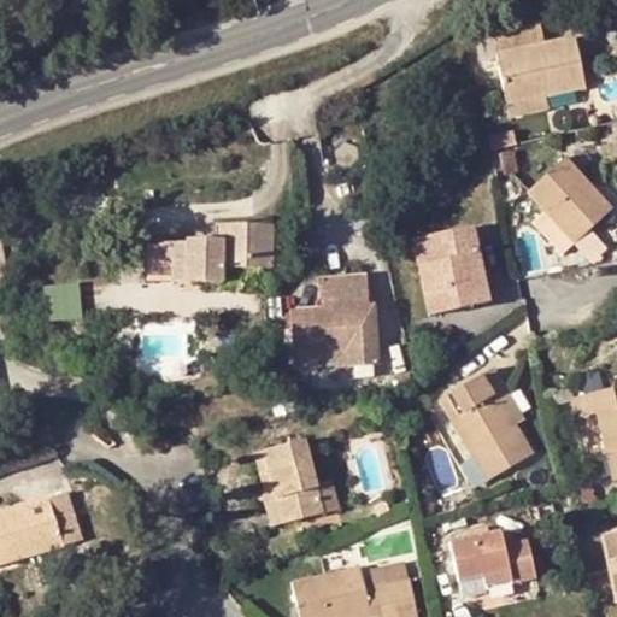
[(495,54),(541,45),(535,23),(491,33),(495,54)]
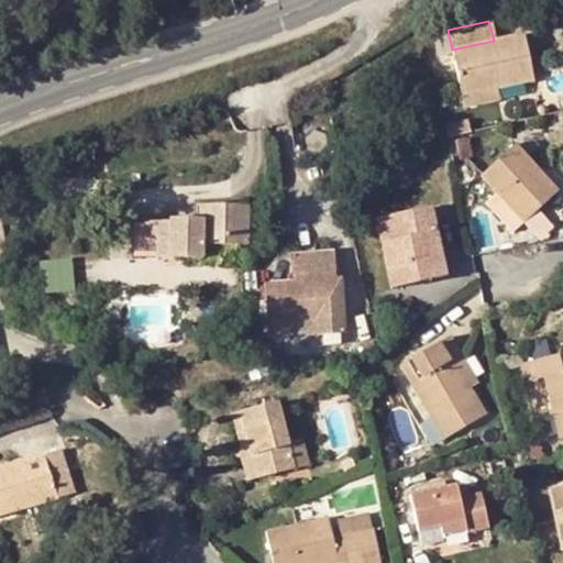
[(494,41),(452,50),(462,97),(496,89),(532,80),(521,34),(494,41)]
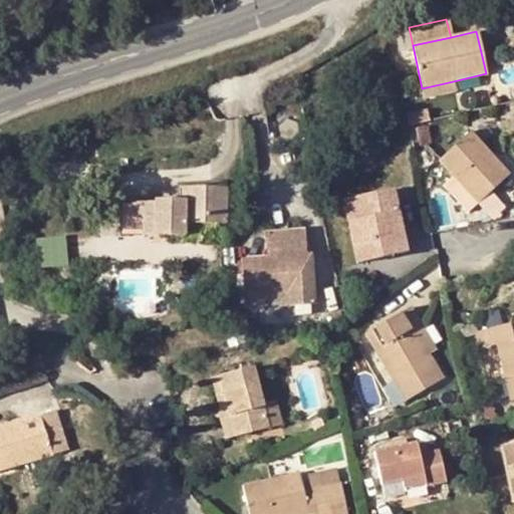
[(453,81),(422,88),(424,98),(455,92),(453,81)]
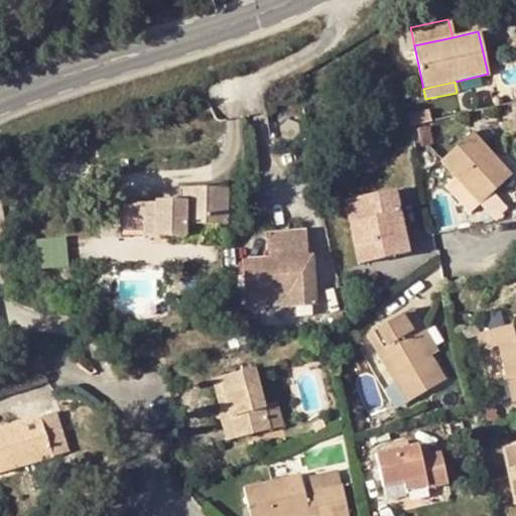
[(454,175),(467,189),(480,204),(511,174),(472,132),(439,160),(454,175)]
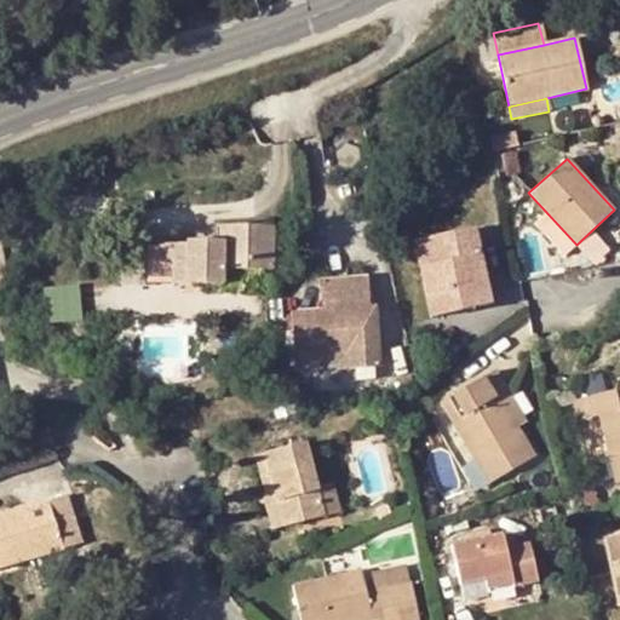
[(545,211),(538,218),(555,235),(561,228),(545,211)]
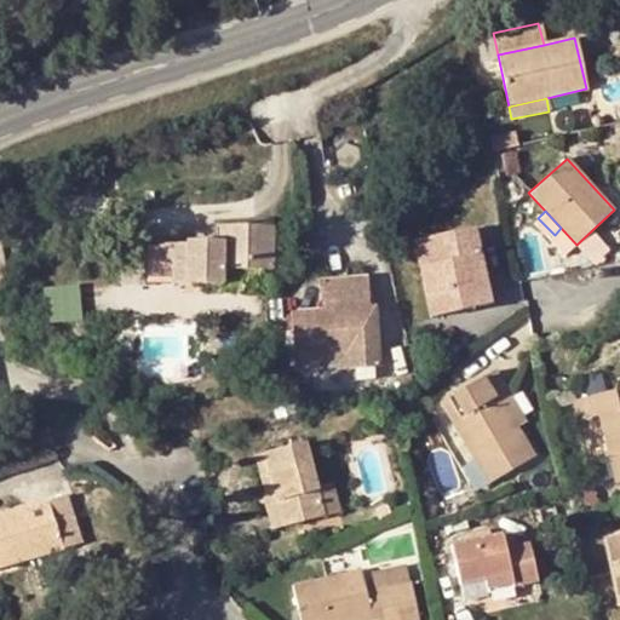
[(220,268),(269,268),(270,268),(269,225),(219,224),(220,241),(188,241),(188,245),(147,245),(147,285),(220,285),(220,268)]
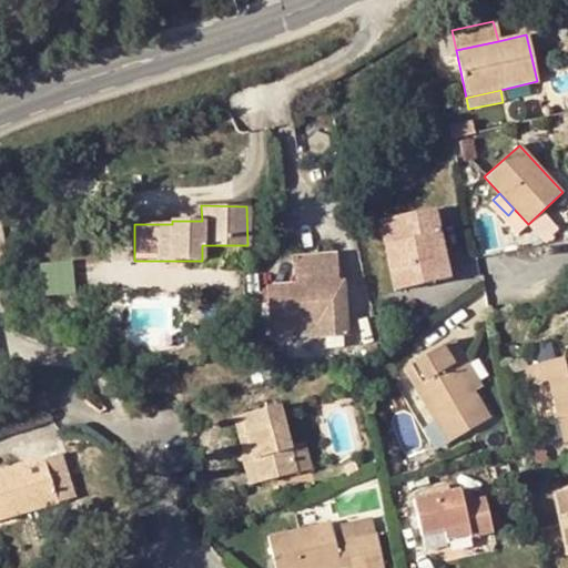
[(518,234),(528,224),(514,209),(508,215),(504,219),(518,234)]
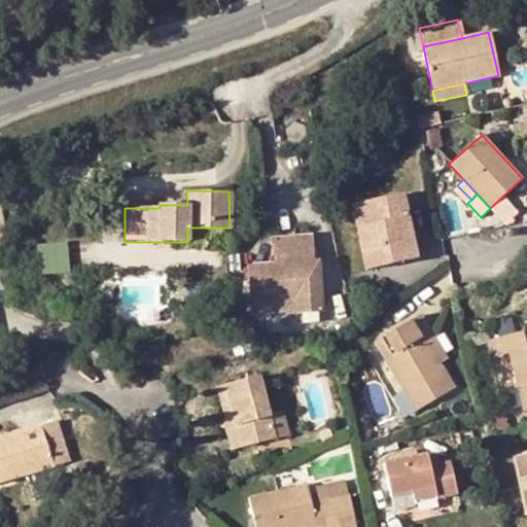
[(372,223),(357,226),(366,269),(415,258),(400,195),(366,202),(372,223)]
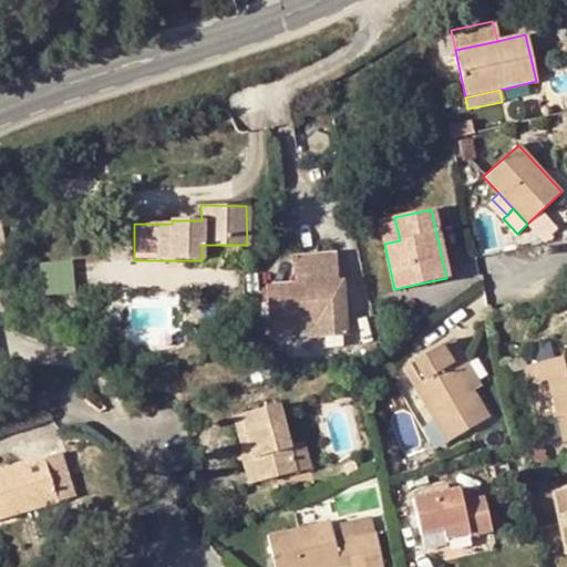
[(400,240),(394,217),(379,222),(384,244),(400,240)]
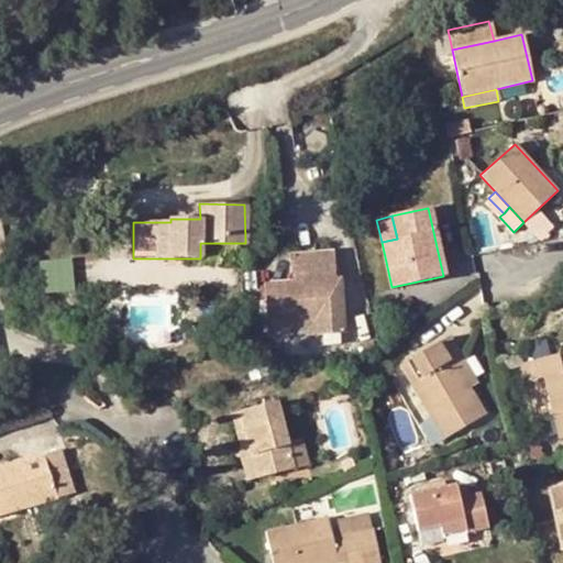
[(317,317),(319,333),(343,331),(338,280),(334,280),(332,251),(290,254),(294,285),(266,287),(268,320),(317,317)]
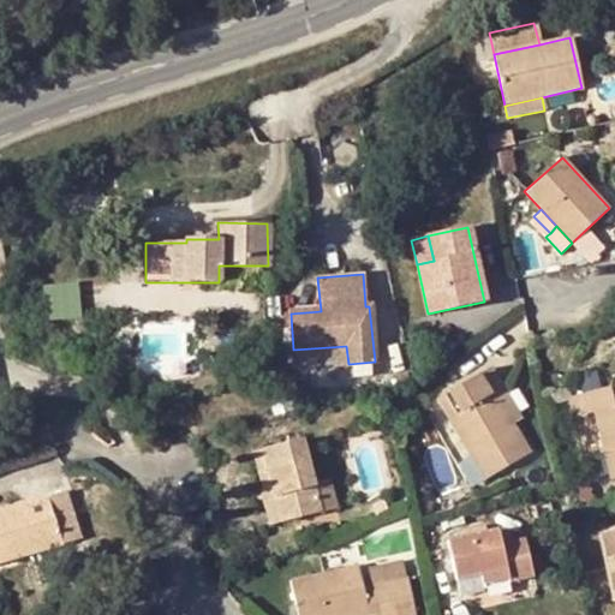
[(88,284),(58,285),(60,317),(89,316),(88,284)]
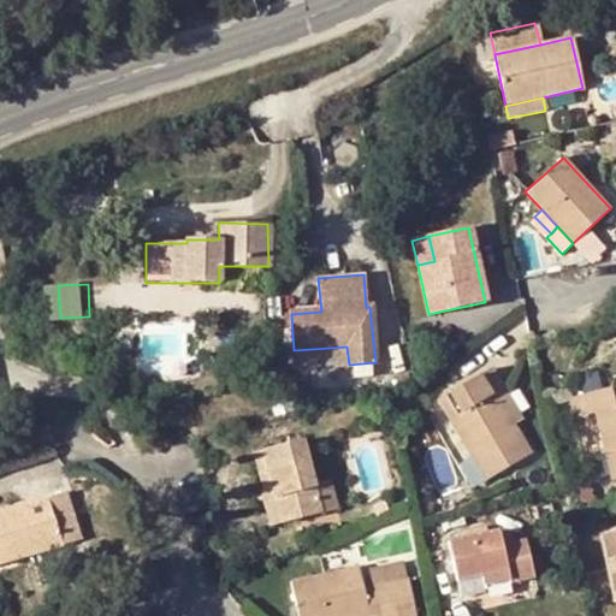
[(415,345),(430,365),(438,359),(424,339),(415,345)]
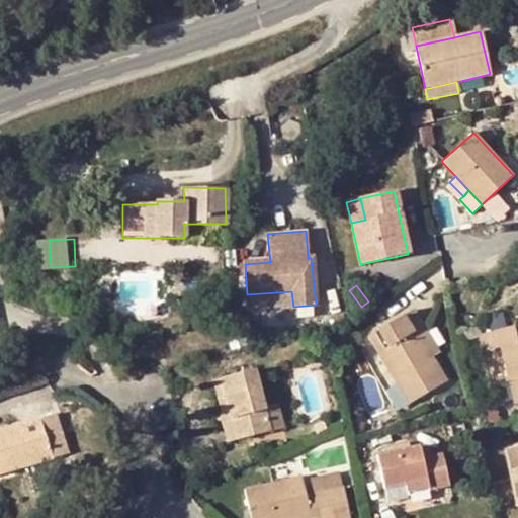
[(291,291),(247,294),(248,303),(282,299),(284,307),(293,307),(291,291)]
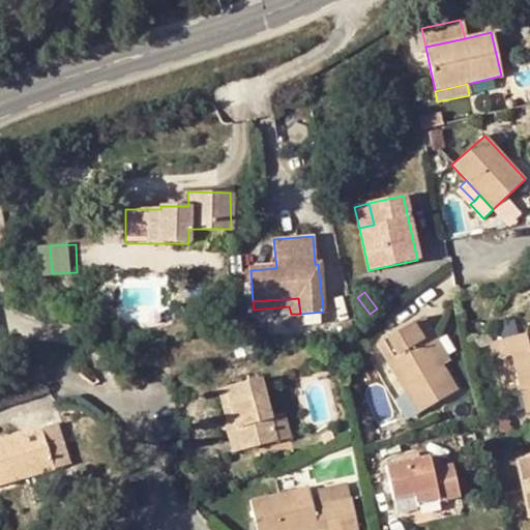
[(441,363),(427,340),(435,333),(424,316),(378,344),(418,413),(457,390),(441,363)]
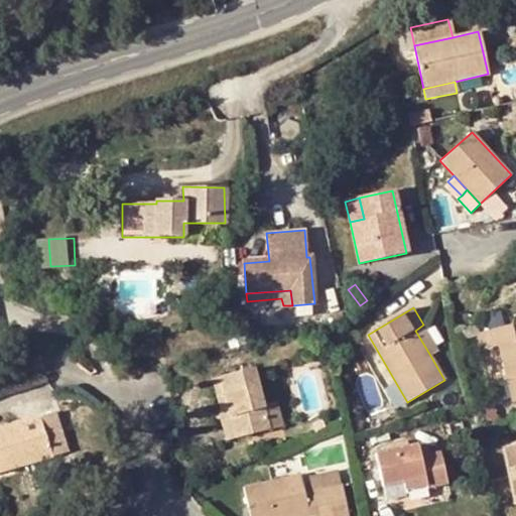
[(484,348),(500,345),(509,381),(514,401),(515,400),(515,337),(513,324),(480,332),(484,348)]
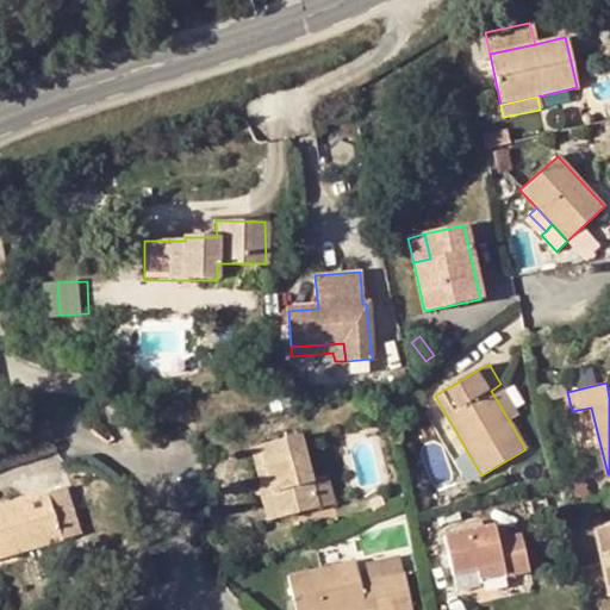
[(491,391),(508,418),(517,412),(500,384),(491,391)]
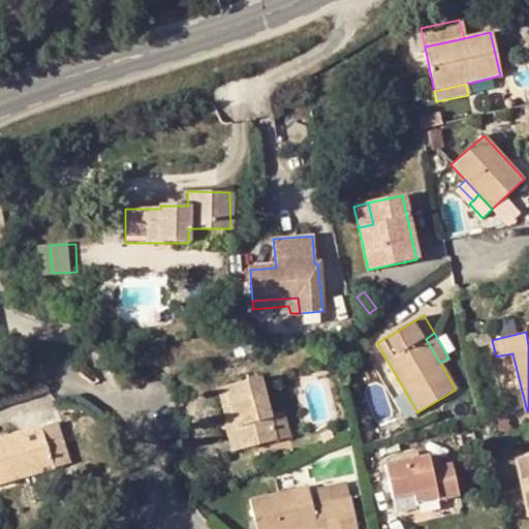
[(231,421),(240,448),(275,439),(270,415),(259,378),(217,390),(225,423),(231,421)]
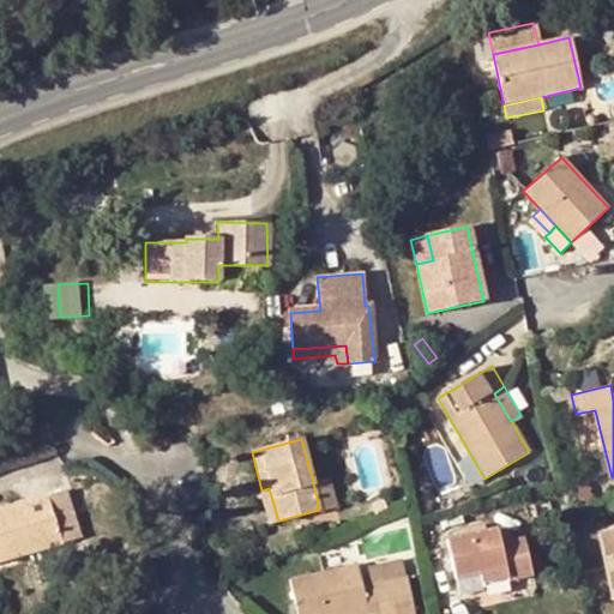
[(313,482),(319,510),(335,505),(329,479),(313,482)]
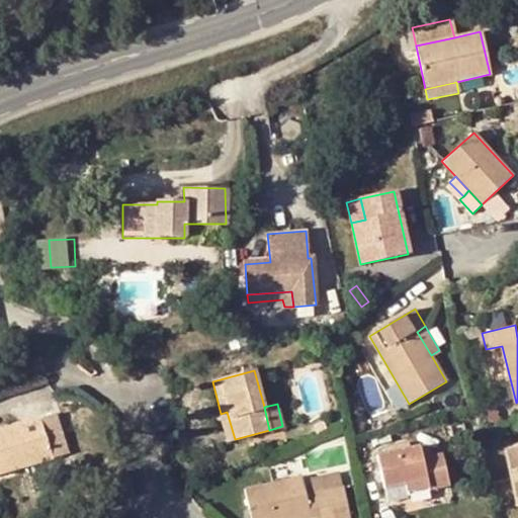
[(221,414),(227,442),(235,439),(227,412),(221,414)]
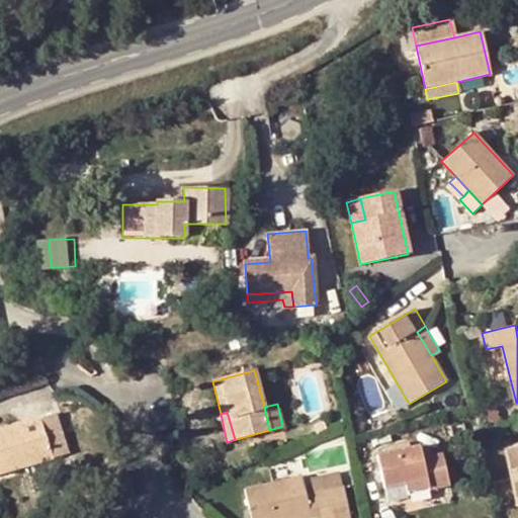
[(0,473),(26,466),(53,458),(39,417),(0,429),(0,473)]
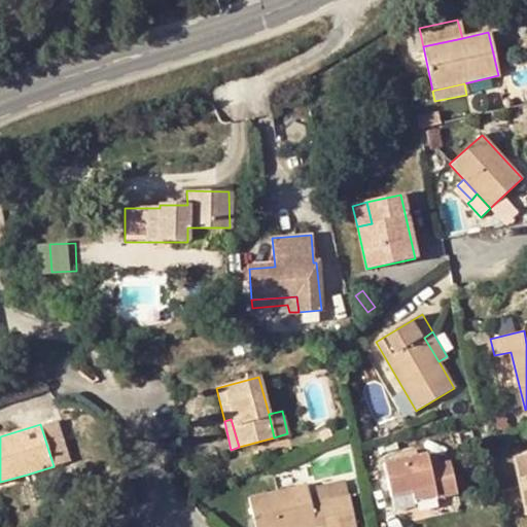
[(526,451),(513,454),(526,515),(526,451)]
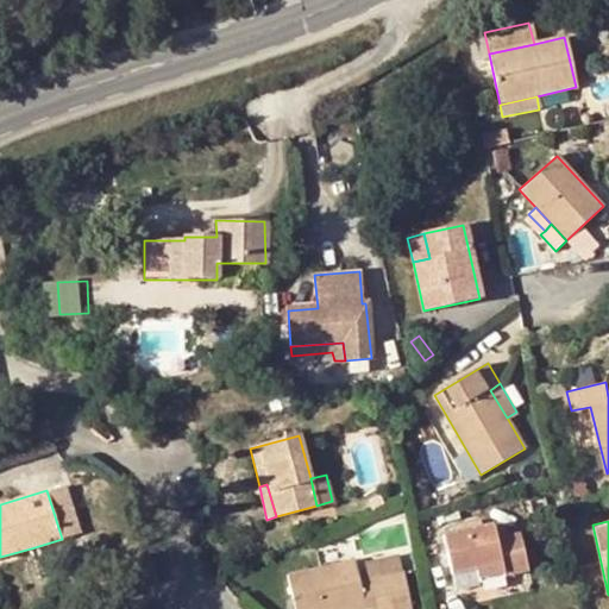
[(475,567),(478,583),(527,571),(518,534),(496,539),(491,523),(444,535),(453,572),(475,567)]
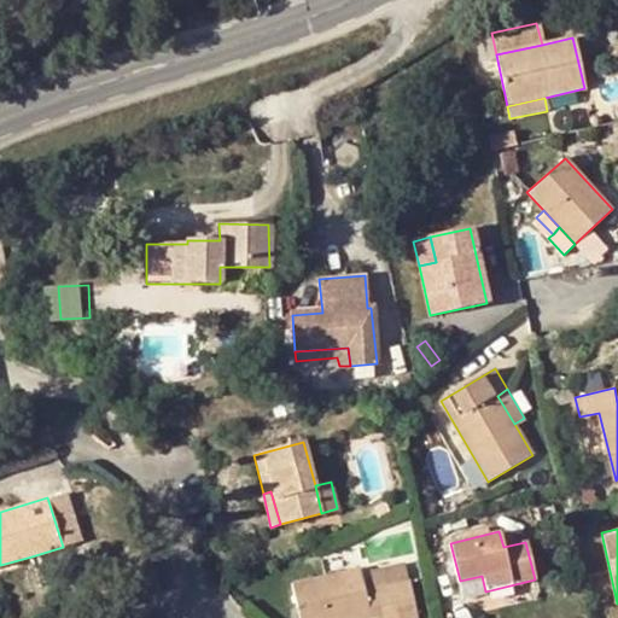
[(63,547),(31,557),(34,564),(65,555),(63,547)]
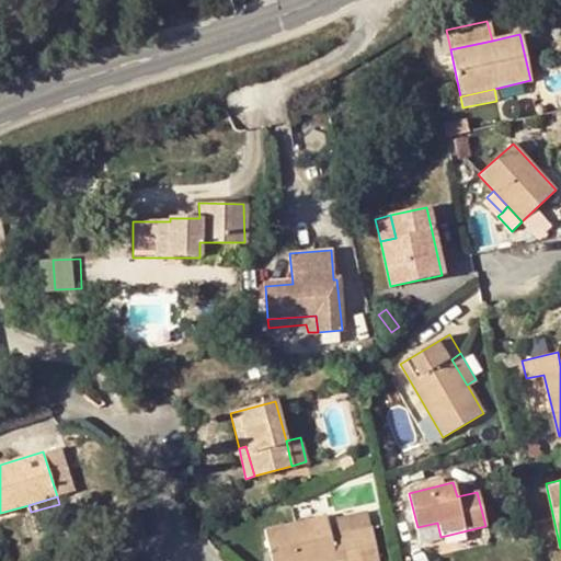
[(335,521),(341,539),(371,531),(367,513),(335,521)]
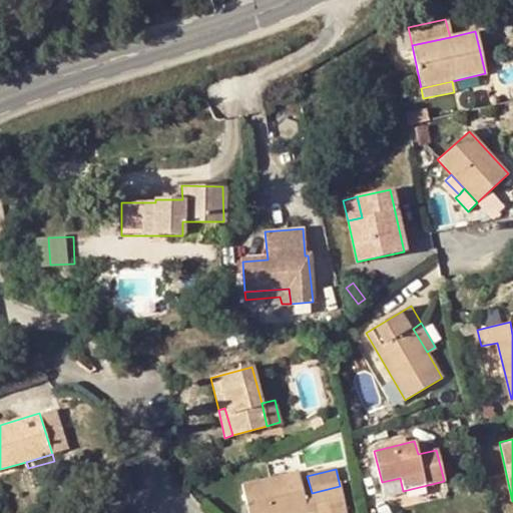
[(306,512),(303,495),(298,472),(241,486),(247,512),(306,512)]
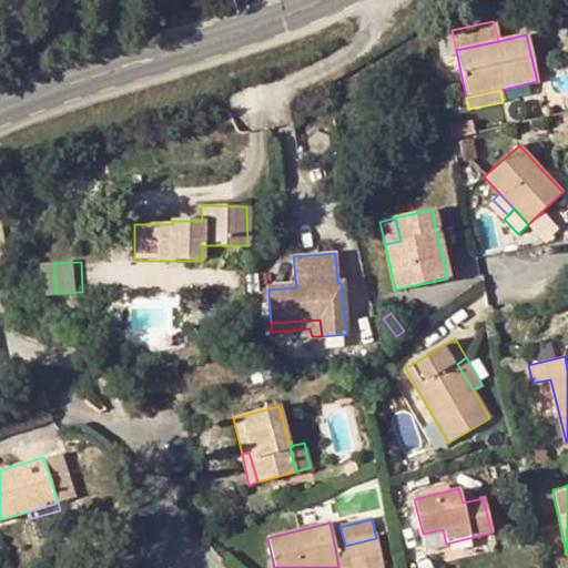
[(376,538),(345,546),(350,566),(350,567),(377,567),(384,567),(376,538)]
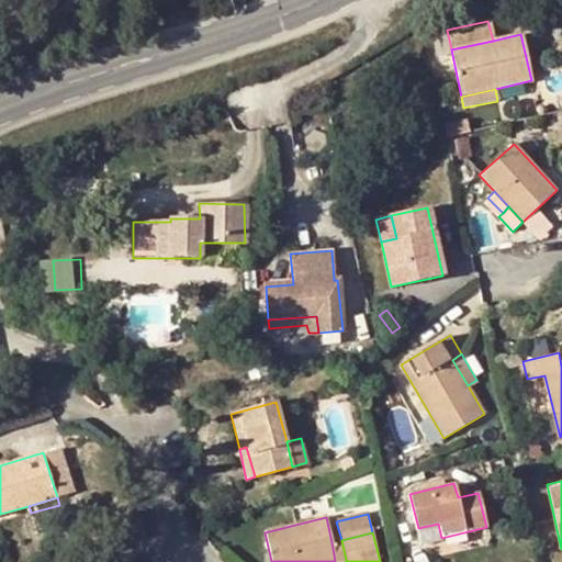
[(332,542),(335,561),(336,561),(346,560),(341,540),(332,542)]
